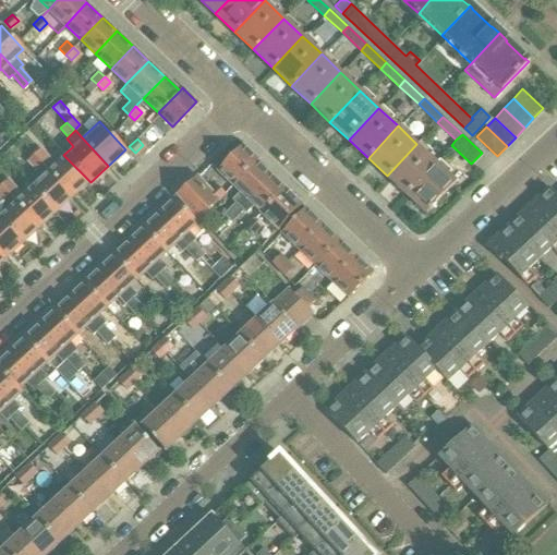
[(225,192),(232,183),(254,159),(256,158),(242,144),(218,169),(226,177),(217,184),(225,192)]
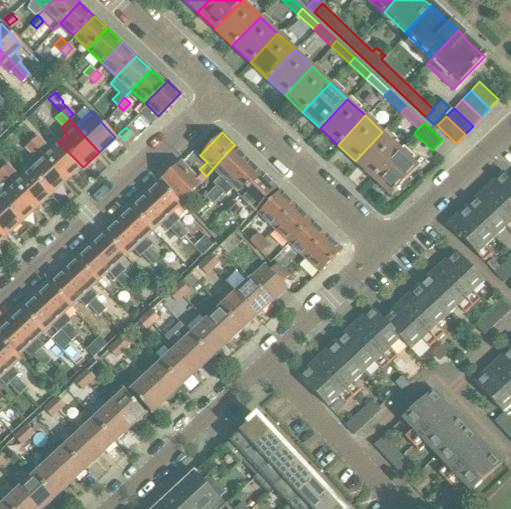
[(355,161),(372,178),(400,148),(382,132),(355,161)]
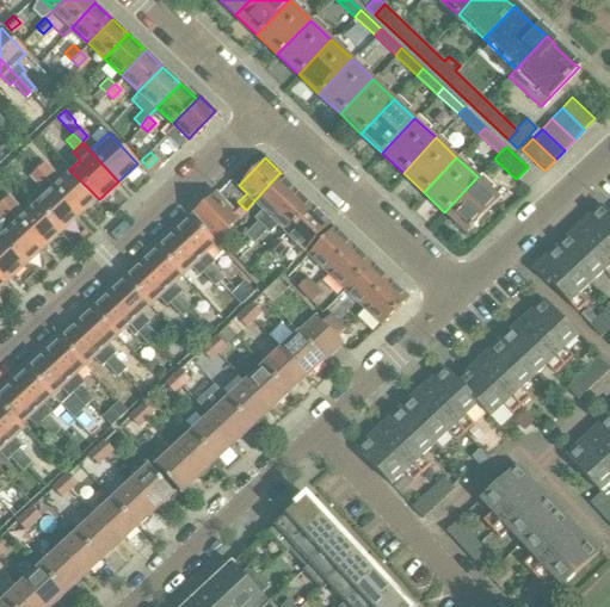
[(50,171),(43,161),(36,168),(44,177),(50,171)]
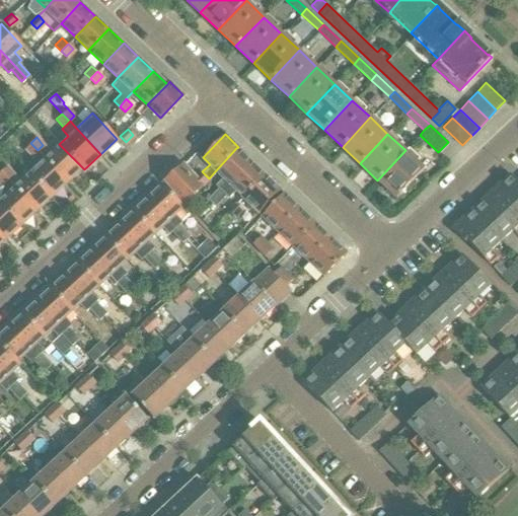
[(38,150),(30,143),(25,148),(31,155),(38,150)]
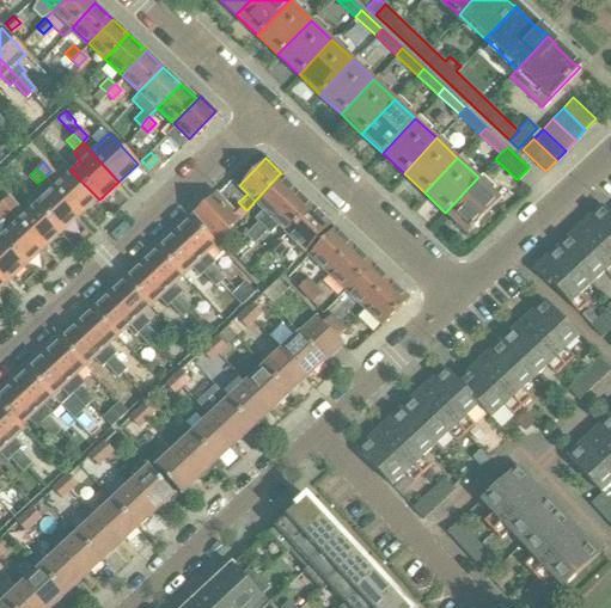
[(69,170),(59,179),(53,185),(78,213),(96,196),(69,170)]
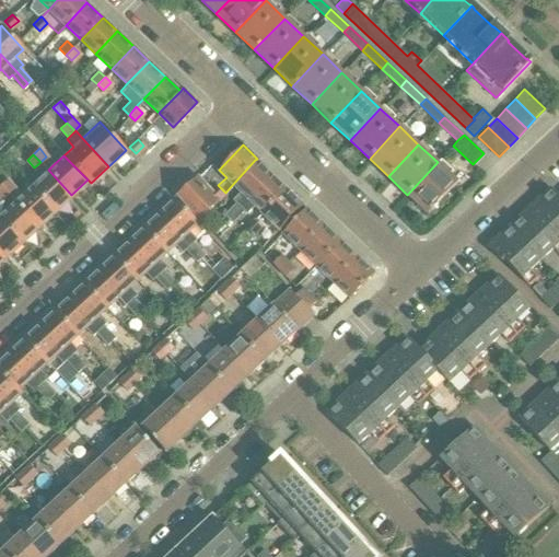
[(223,213),(228,218),(270,174),(255,160),(233,184),(241,190),(232,199),(235,202),(223,213)]
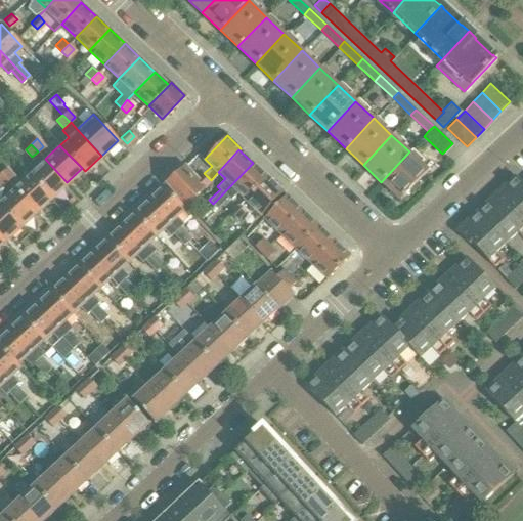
[(409,152),(381,182),(399,200),(402,197),(405,193),(404,193),(428,170),(409,152)]
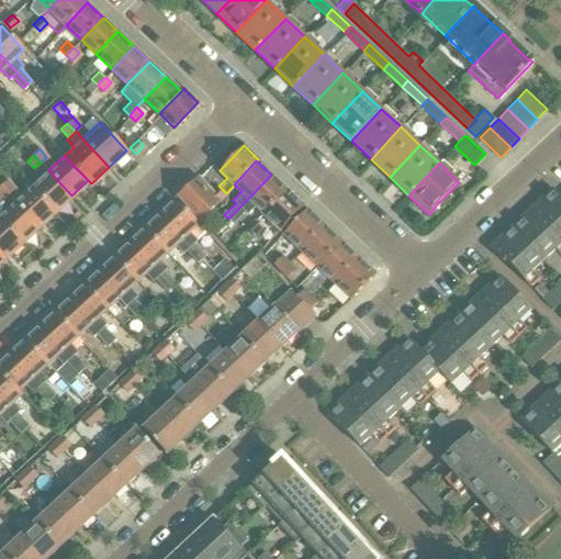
[(48,170),(32,186),(55,211),(71,196),(48,170)]
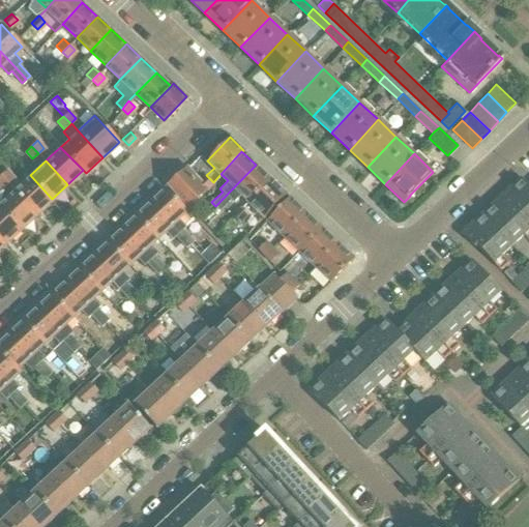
[(240,207),(247,200),(270,179),(256,165),(215,206),(218,209),(230,198),(232,201),(233,200),(240,207)]
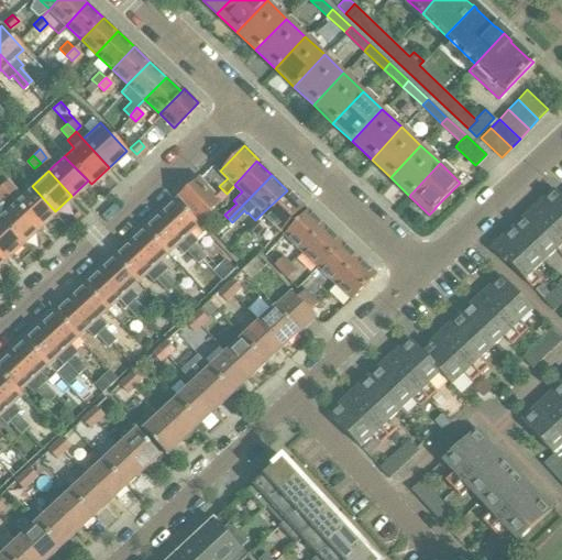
[(198,177),(178,196),(199,218),(226,194),(218,186),(211,191),(198,177)]
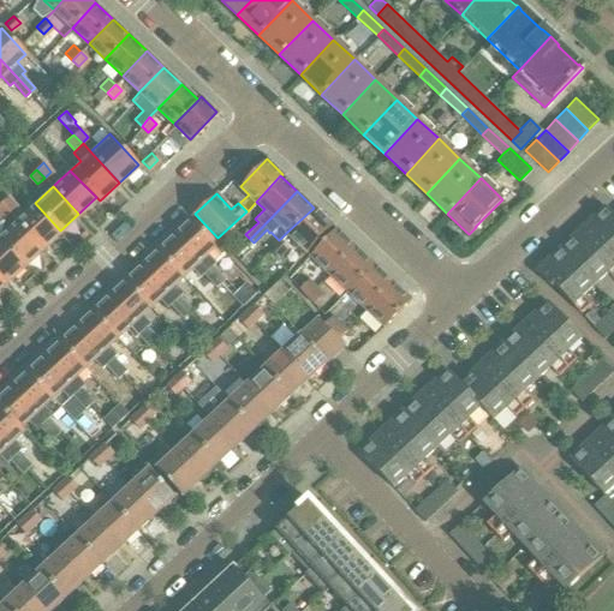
[(6,197),(0,203),(9,211),(15,205),(6,197)]
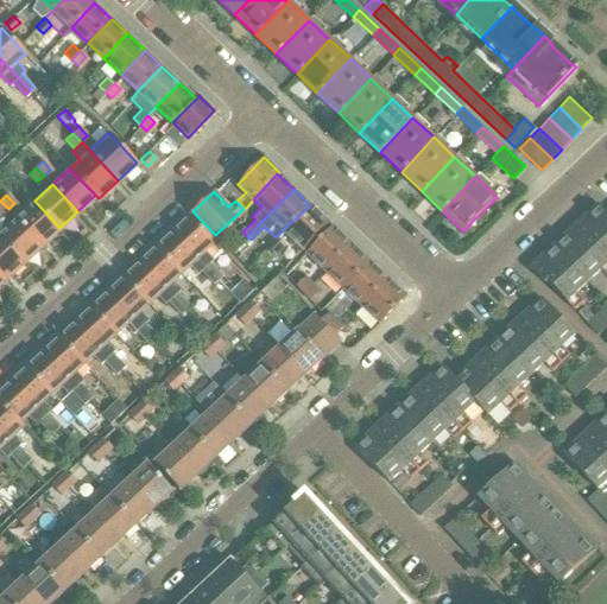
[(35,201),(17,217),(42,245),(59,228),(35,201)]
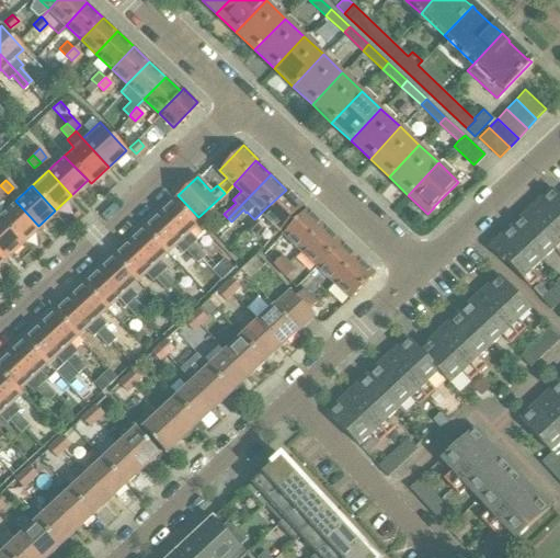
[(539,215),(559,237),(559,196),(550,186),(537,198),(541,203),(536,208),(541,214),(539,215)]
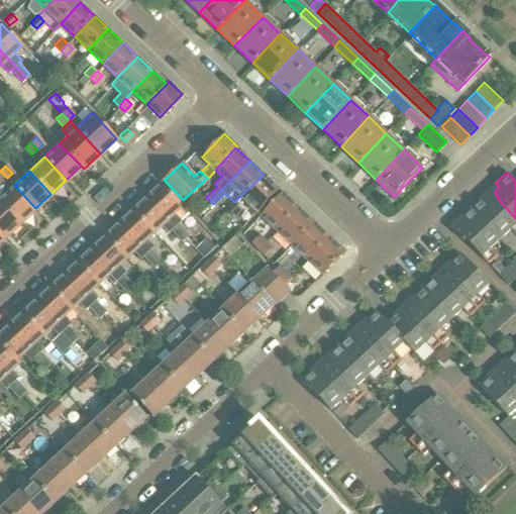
[(264,175),(241,195),(256,210),(279,188),(264,175)]
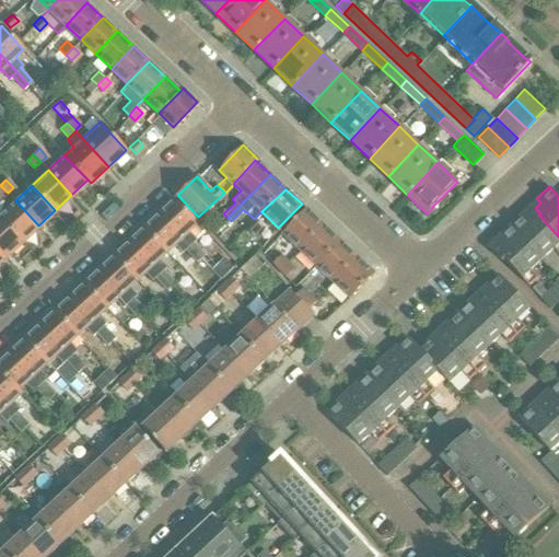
[(174,198),(159,212),(200,256),(204,253),(193,241),(196,238),(195,238),(204,230),(174,198)]
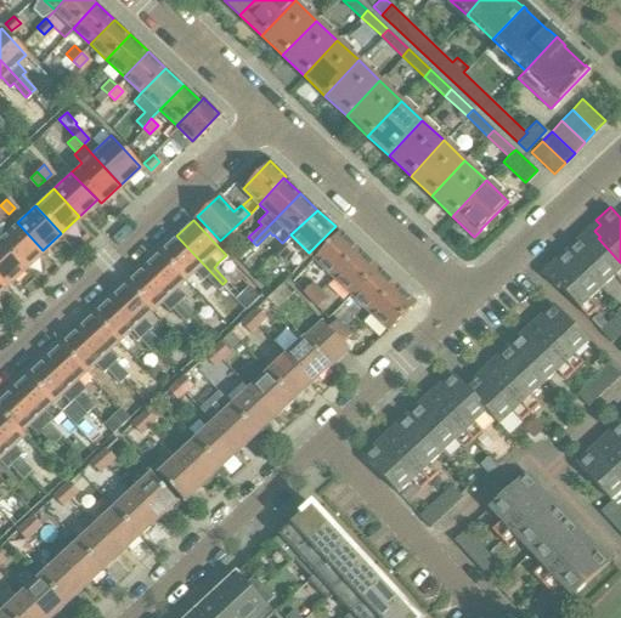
[(17,222),(0,237),(0,242),(24,267),(43,250),(17,222)]
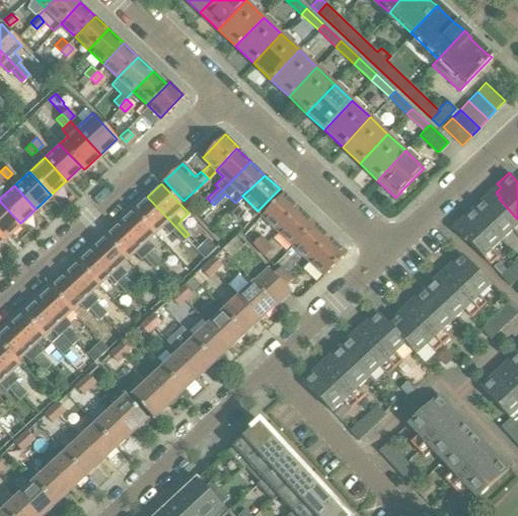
[(261,215),(276,230),(298,207),(283,192),(261,215)]
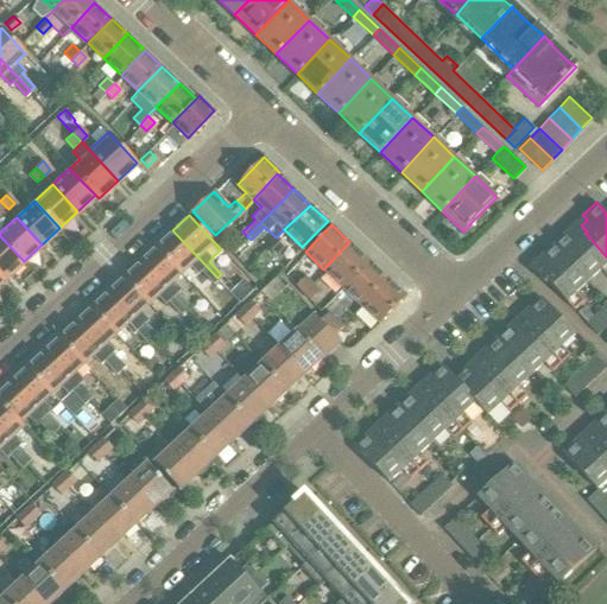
[(567,229),(552,242),(587,279),(600,267),(606,274),(606,256),(585,233),(582,235),(577,229),(571,235),(567,229)]
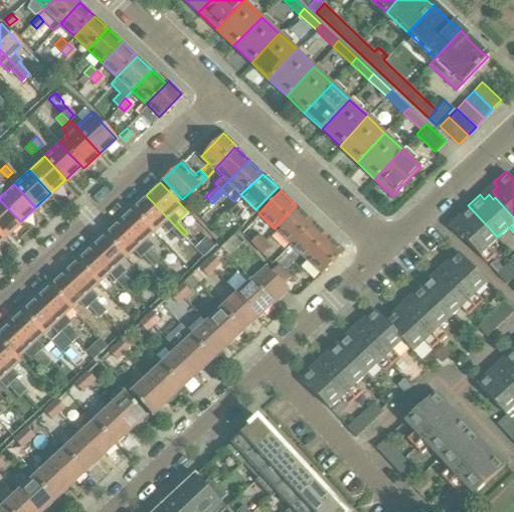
[(146,195),(132,207),(160,237),(169,228),(179,239),(177,241),(196,261),(202,254),(194,245),(193,246),(183,236),(184,235),(146,195)]
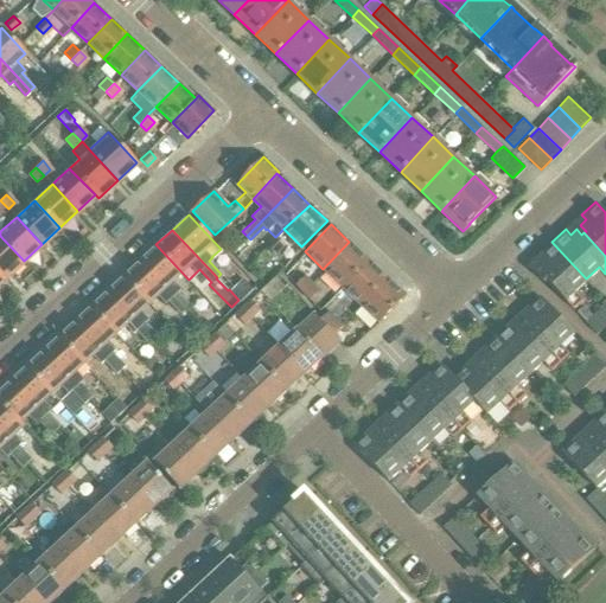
[(0,271),(6,277),(24,261),(0,236),(0,271)]
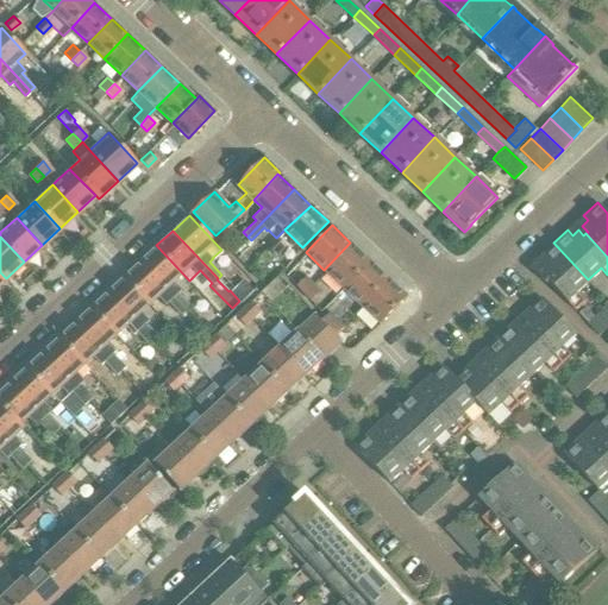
[(268,247),(274,253),(282,245),(275,239),(268,247)]
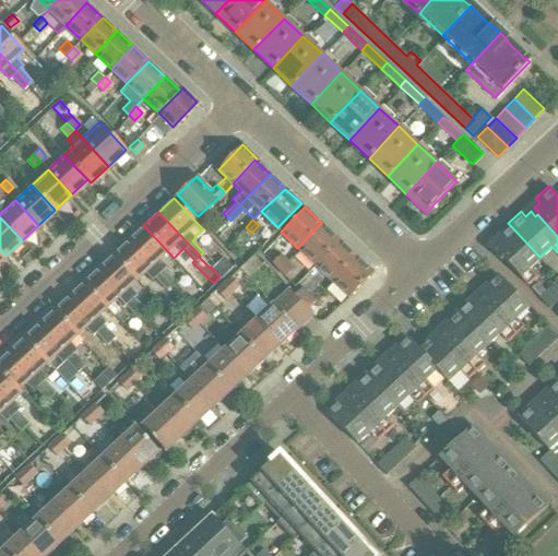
[(297,248),(313,263),(339,239),(321,223),(297,248)]
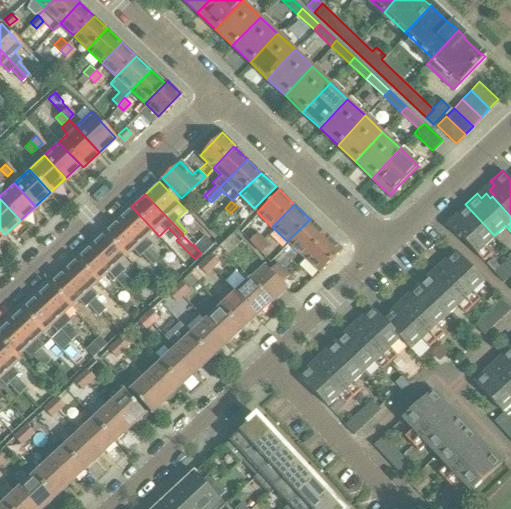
[(494,235),(465,204),(454,215),(457,219),(453,224),(457,229),(453,232),(457,237),(460,235),(483,260),(490,253),(483,245),(494,235)]
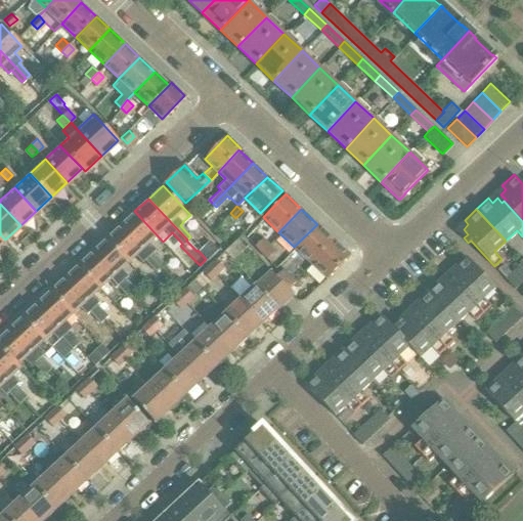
[(134,211),(121,224),(159,265),(163,262),(151,251),(155,249),(147,241),(155,234),(162,242),(163,242),(134,211)]
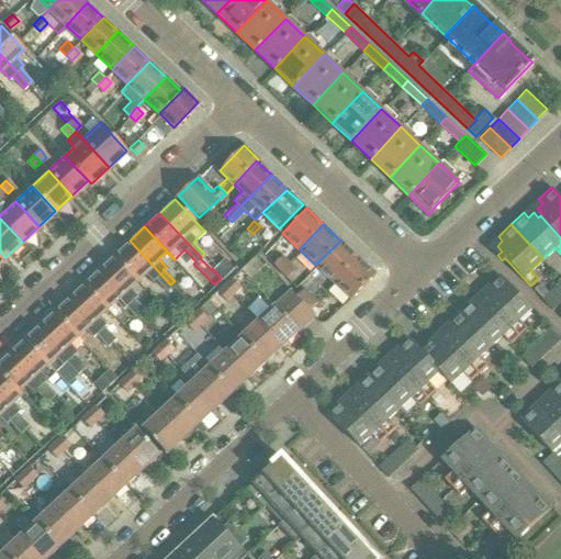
[(130,241),(114,255),(136,279),(145,271),(153,280),(155,278),(166,290),(170,284),(130,241)]
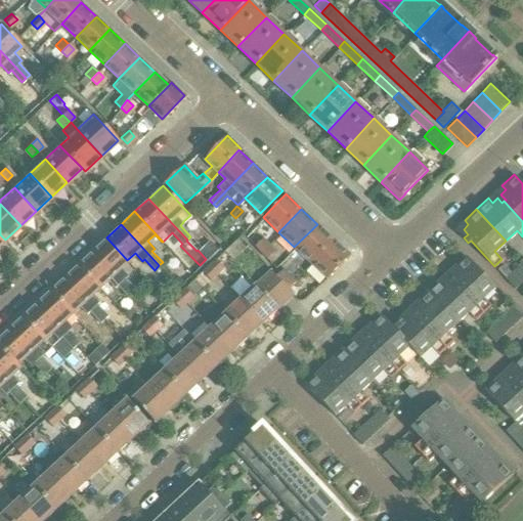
[(294,247),(310,262),(334,240),(317,224),(294,247)]
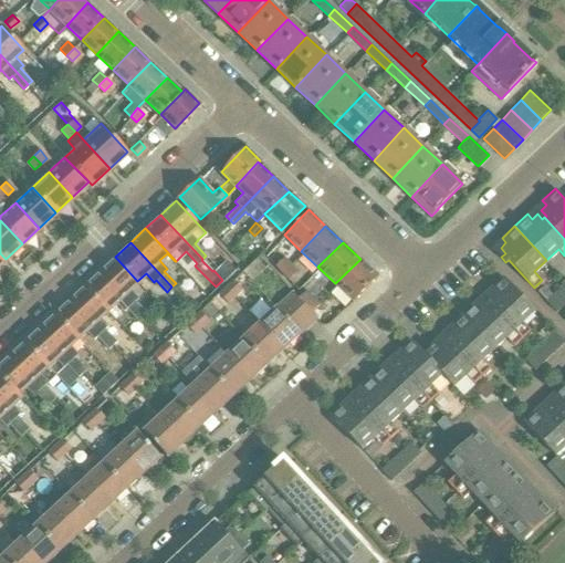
[(115,257),(100,271),(142,315),(146,312),(134,300),(137,296),(129,289),(137,281),(115,257)]
